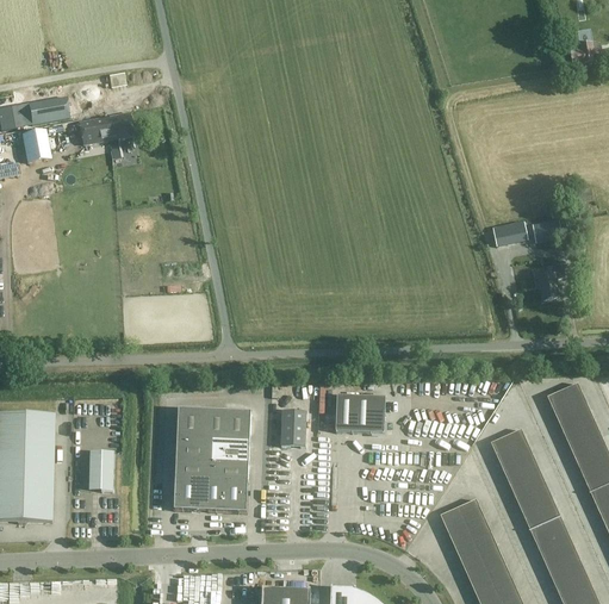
[(600,41),(590,42),(589,31),(578,33),(579,44),(570,47),(573,64),(603,58),(600,41)]
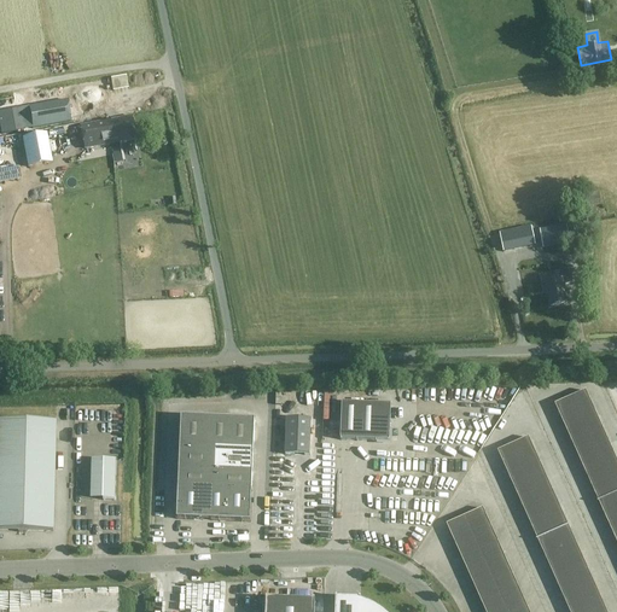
[(74,114),(70,94),(41,99),(44,120),(74,114)]
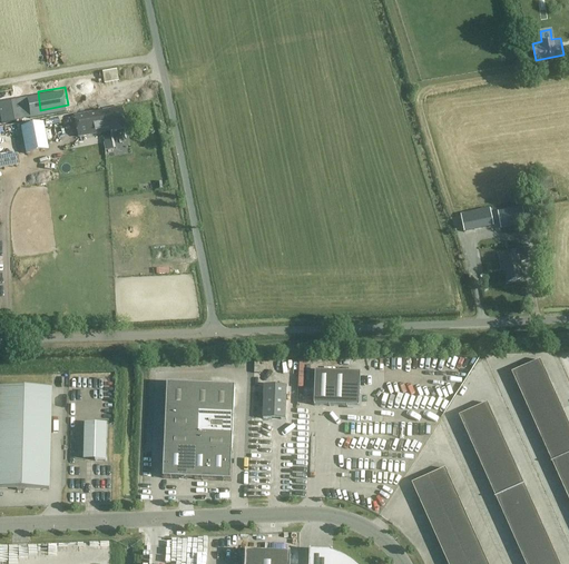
[(120,102),(97,107),(101,128),(124,124),(120,102)]
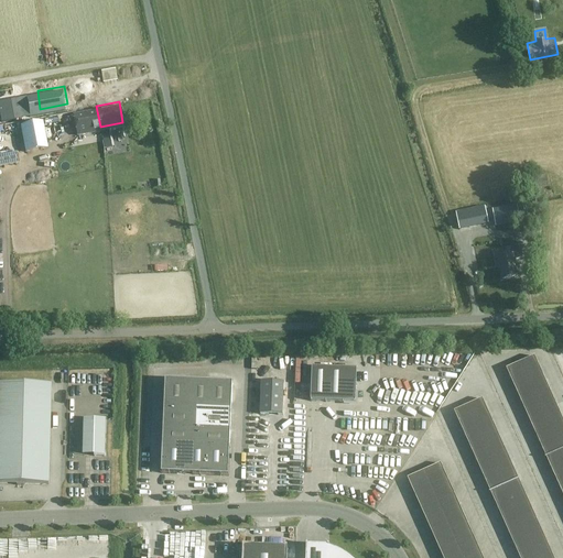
[(77,131),(100,127),(96,106),(73,110),(77,131)]
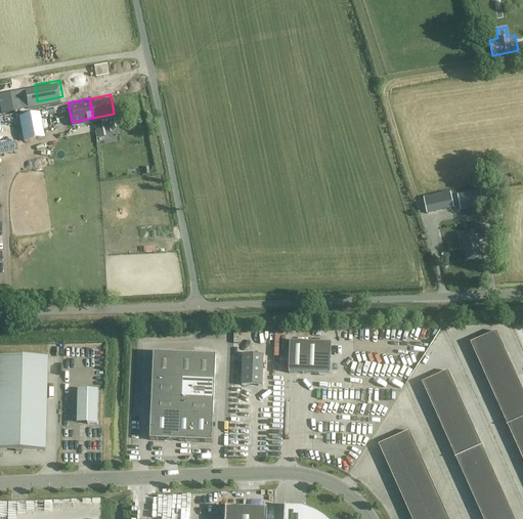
[(38,110),(17,113),(23,137),(42,133),(38,110)]
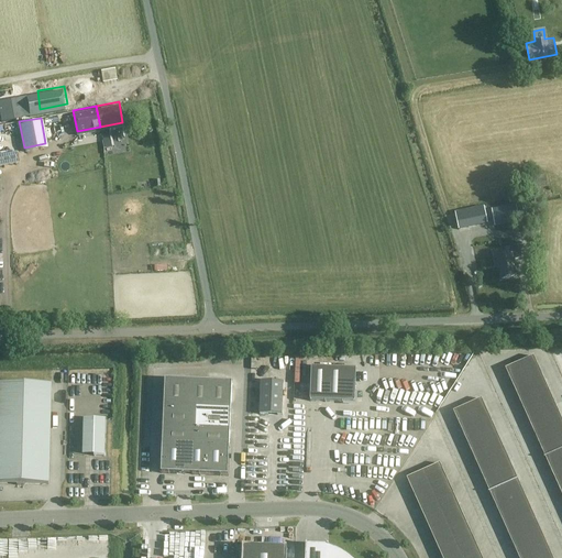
[(532,182),(546,181),(544,171),(531,172),(532,182)]
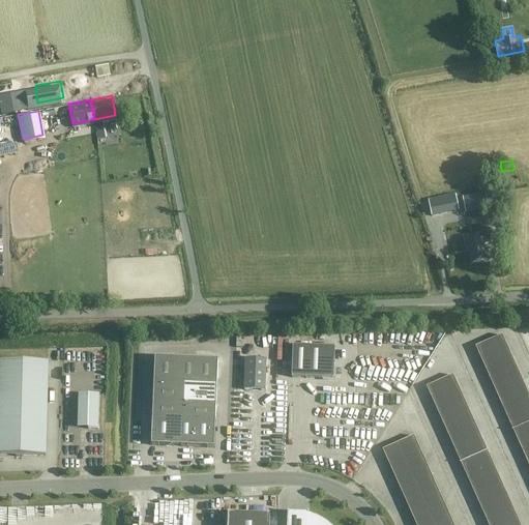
[(462,192),(464,207),(488,203),(485,188),(462,192)]
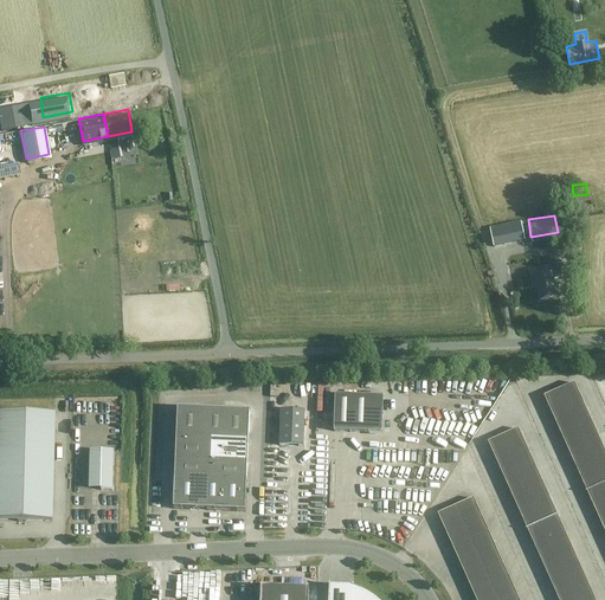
[(520,218),(488,224),(493,242),(523,236),(520,218)]
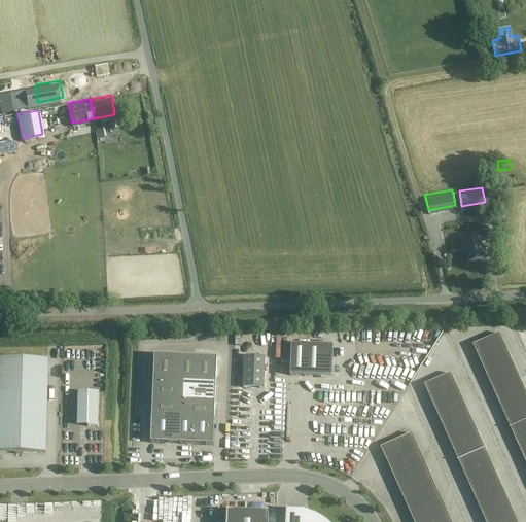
[(480,239),(486,238),(484,225),(471,228),(472,234),(463,236),(467,257),(483,254),(480,239)]
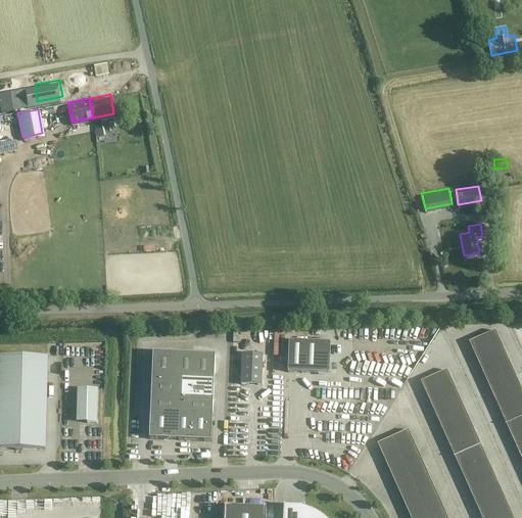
[(521,387),(494,326),(468,338),(521,458),(521,387)]
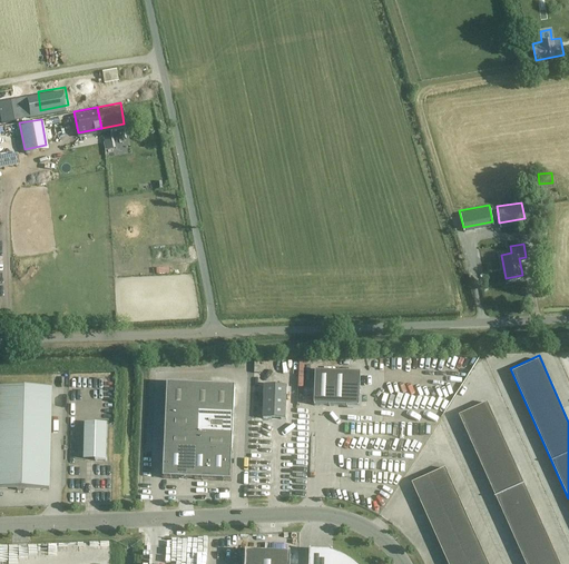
[(314,367),(313,401),(359,403),(360,368),(314,367)]
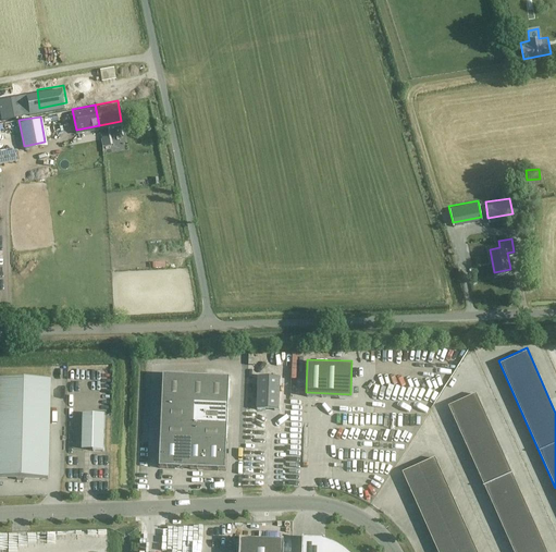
[(162,378),(161,400),(183,401),(184,371),(169,371),(162,371),(162,378)]
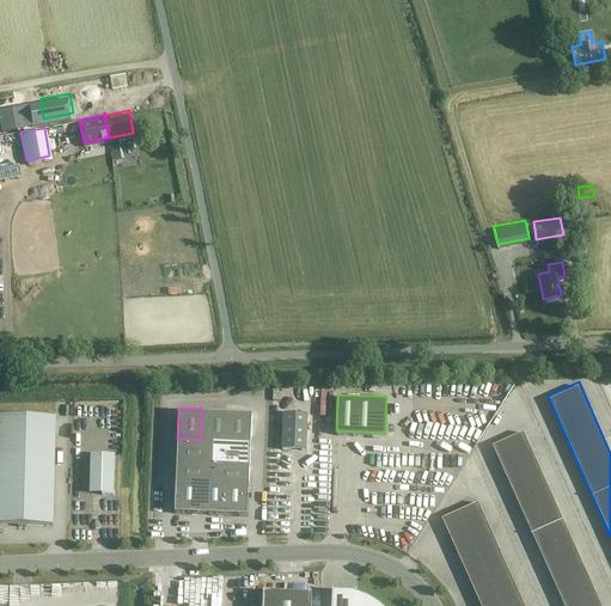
[(202,408),(201,440),(213,440),(225,441),(226,409),(202,408)]
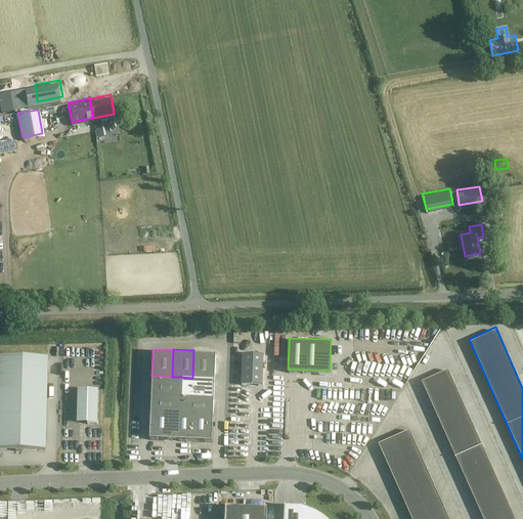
[(208,351),(193,350),(192,378),(214,379),(214,358),(214,351),(208,351)]
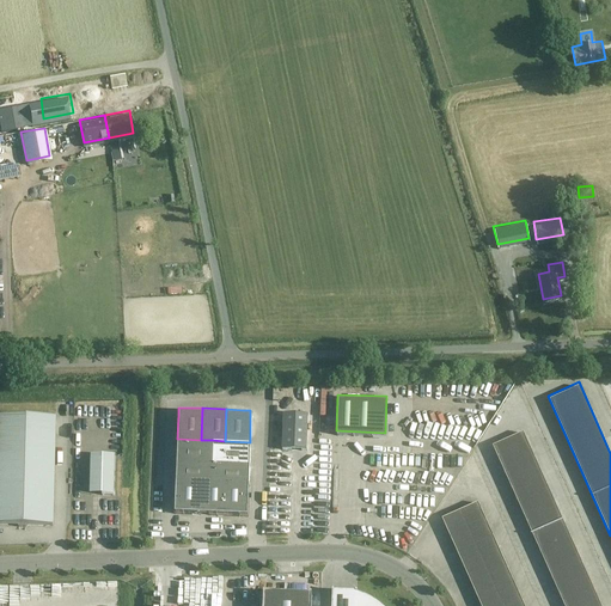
[(282,409),(281,445),(305,446),(306,410),(282,409)]
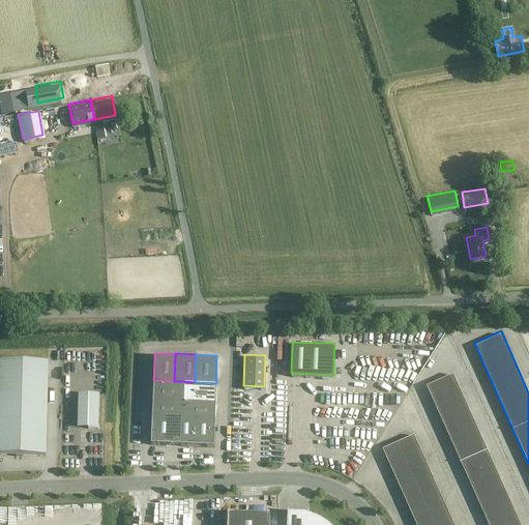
[(38,450),(43,450),(46,357),(0,355),(0,448),(13,449),(13,450),(15,451),(21,453),(22,451),(22,450),(38,450)]
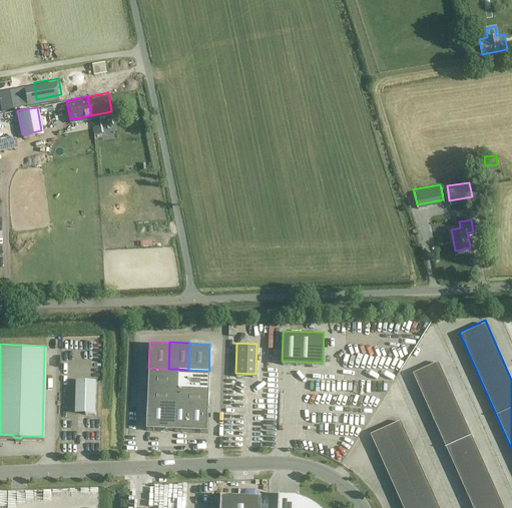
[(504,507),(437,359),(412,370),(473,507),(504,507)]
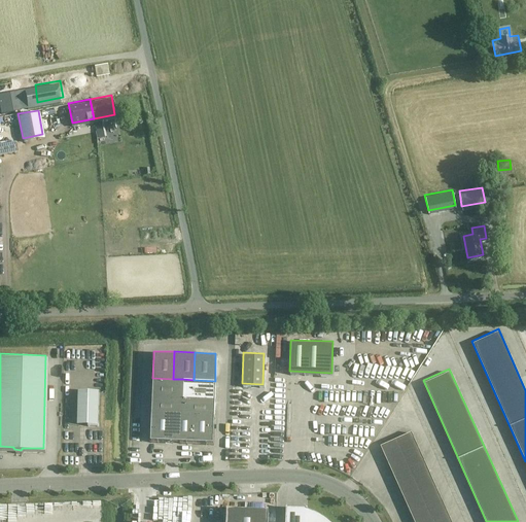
[(183,379),(173,379),(152,378),(151,394),(183,395),(183,379)]
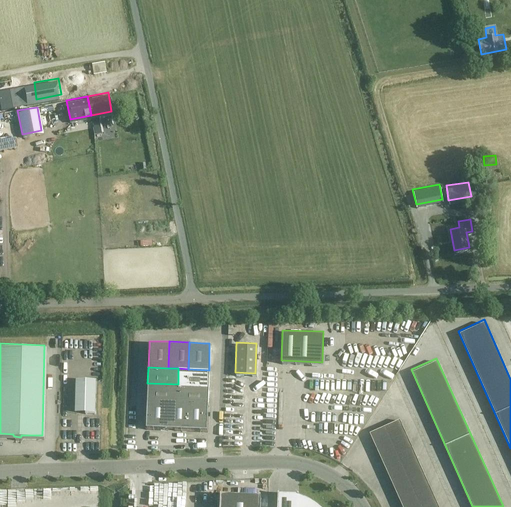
[(188,369),(178,368),(178,384),(208,386),(209,370),(188,369)]
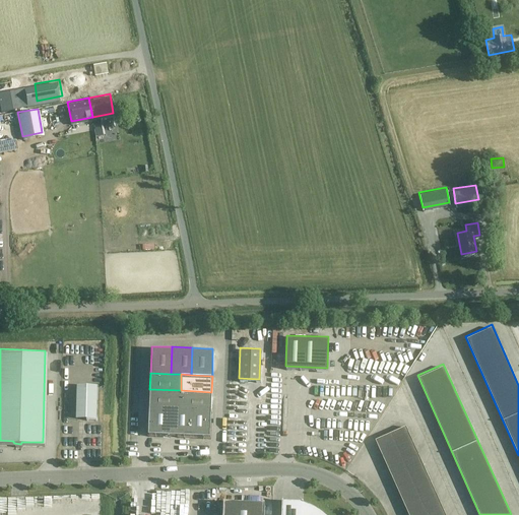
[(96,383),(76,383),(76,412),(85,413),(85,416),(95,416),(96,383)]
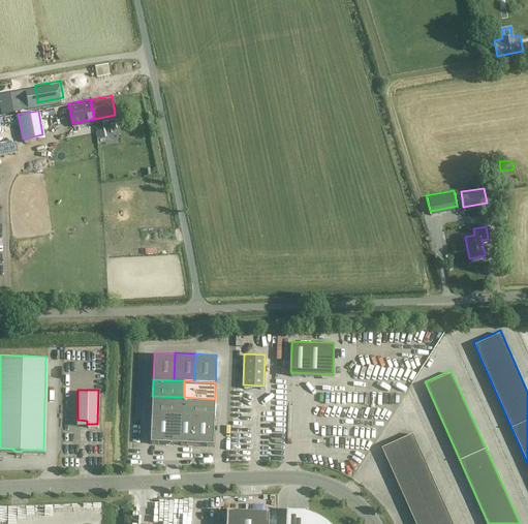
[(183,413),(184,397),(152,396),(151,412),(183,413)]
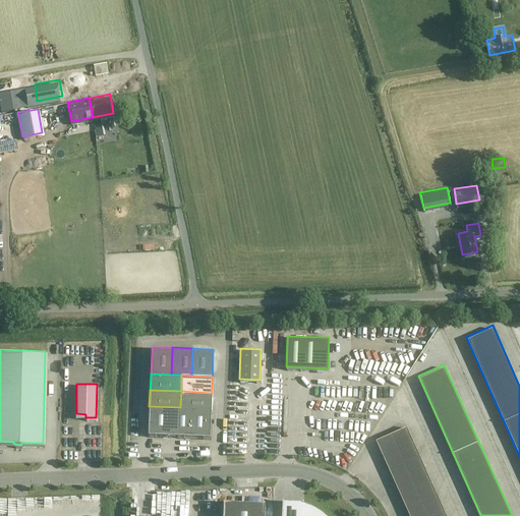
[(212,393),(181,391),(180,407),(190,408),(189,435),(204,436),(210,436),(210,428),(212,393)]
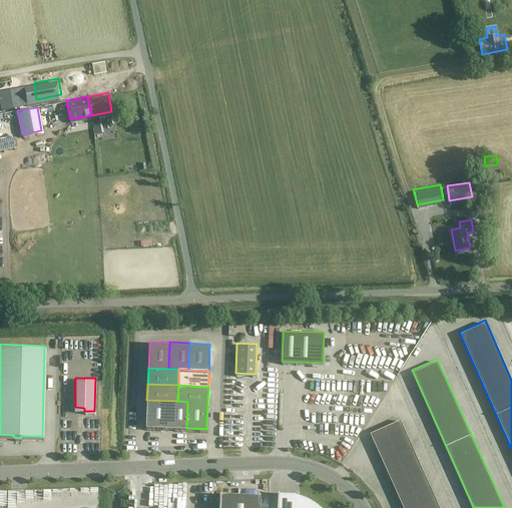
[(152,427),(186,428),(187,402),(177,401),(146,400),(146,420),(146,426),(152,427)]
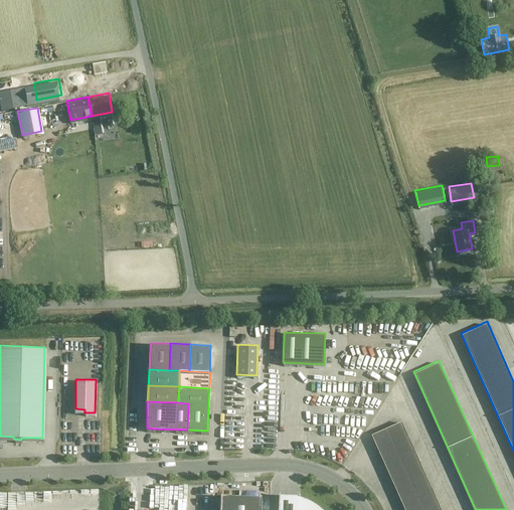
[(442,509),(401,419),(370,433),(404,509),(442,509)]
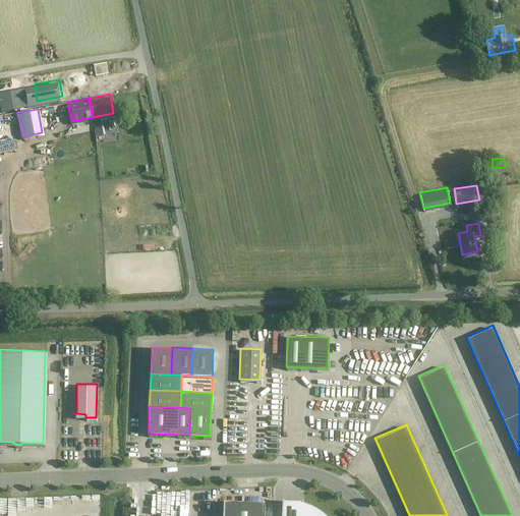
[(269,445),(277,445),(276,434),(269,435),(269,445)]
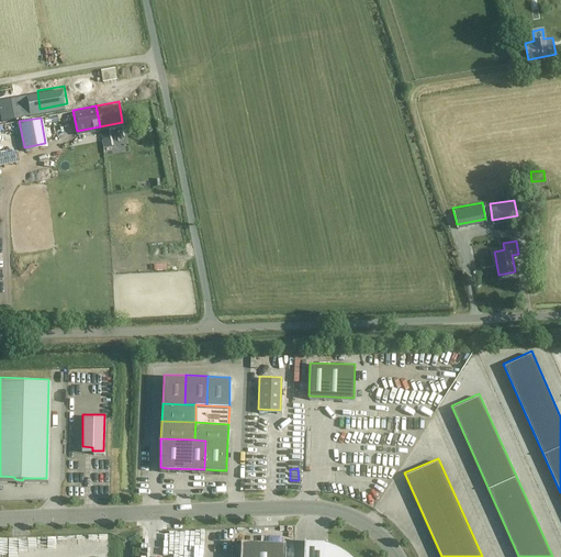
[(305,538),(304,538),(303,556),(355,556),(351,554),(347,550),(344,547),(339,545),(336,544),(334,543),(329,541),(327,539),(325,538),(325,539),(305,539),(305,538)]
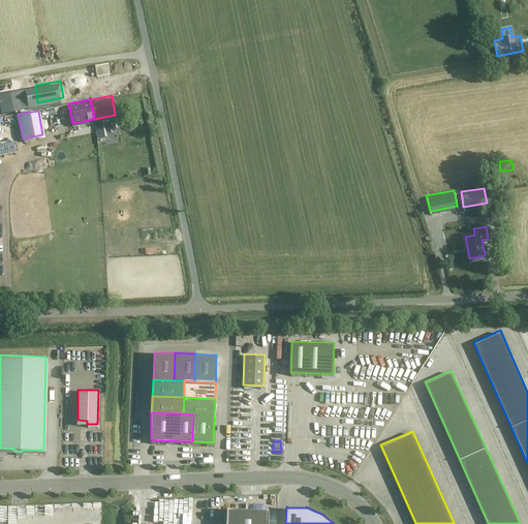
[(226,513),(225,523),(268,523),(269,514),(226,513)]
